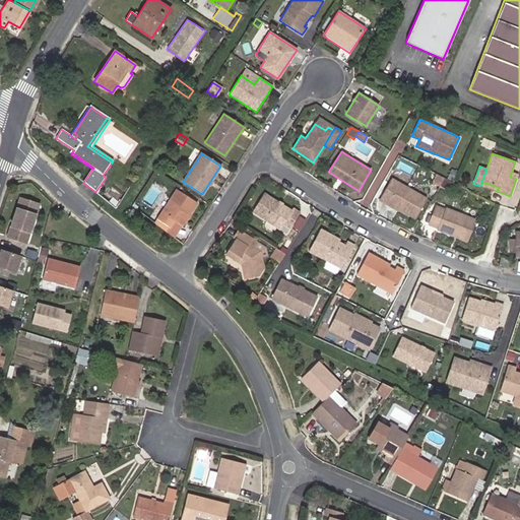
[(440,187),(444,179),(436,175),(432,182),(440,187)]
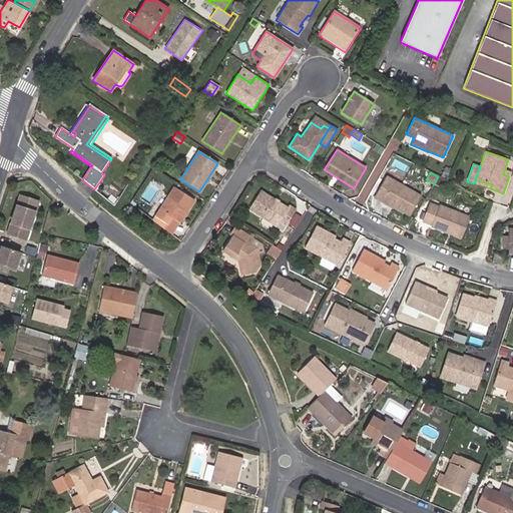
[(409,216),(421,196),(386,176),(376,194),(395,205),(394,208),(409,216)]
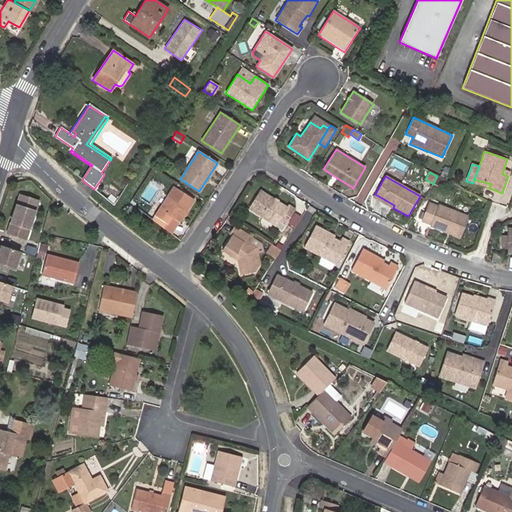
[(441,191),(447,180),(446,180),(437,176),(433,184),(431,186),(441,191)]
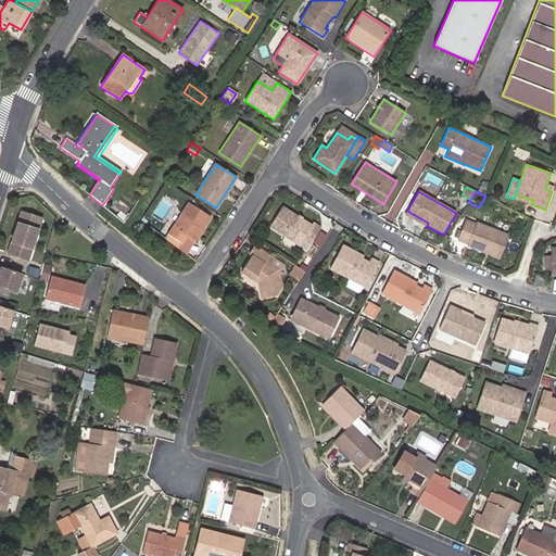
[(531,204),(533,200),(515,194),(514,199),(531,204)]
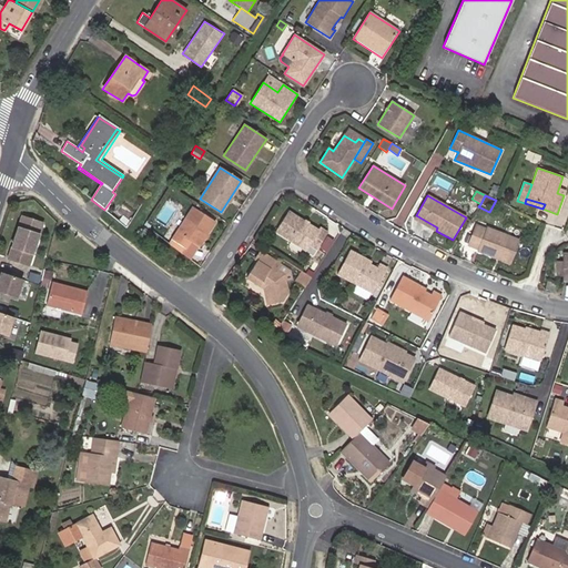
[(191,260),(215,222),(192,206),(168,243),(191,260)]
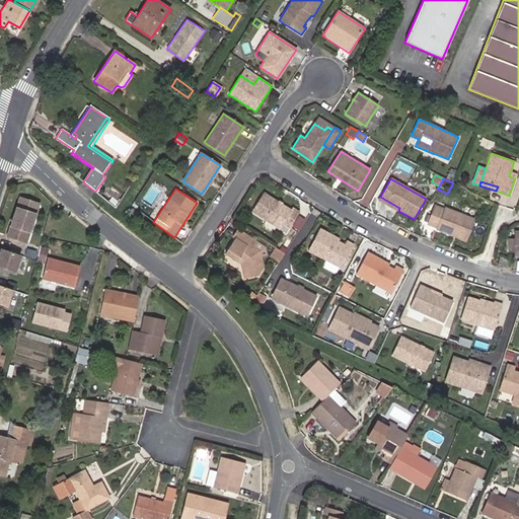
[(291,209),(290,211),(264,193),(251,212),(279,229),(283,224),(289,228),(299,213),(292,208),(291,209)]
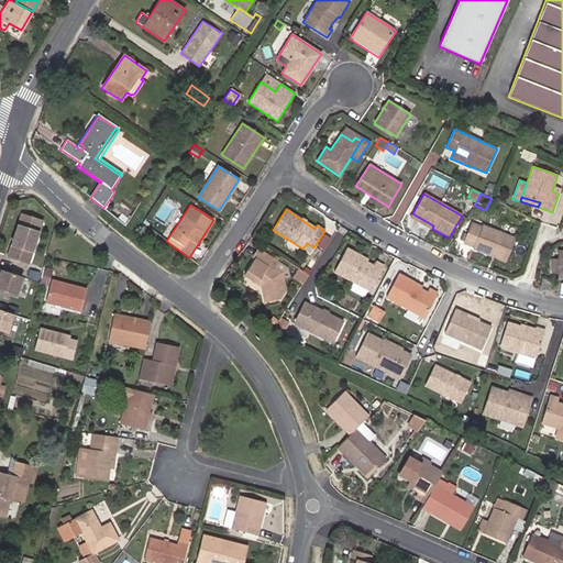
[(129,220),(121,213),(117,219),(125,225),(129,220)]
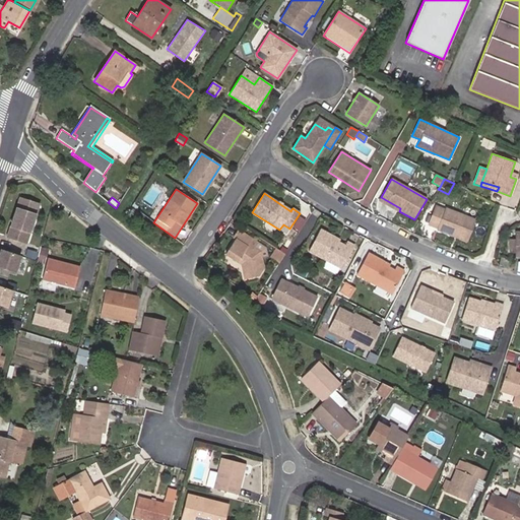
[(400,208),(381,197),(379,200),(399,211),(400,208)]
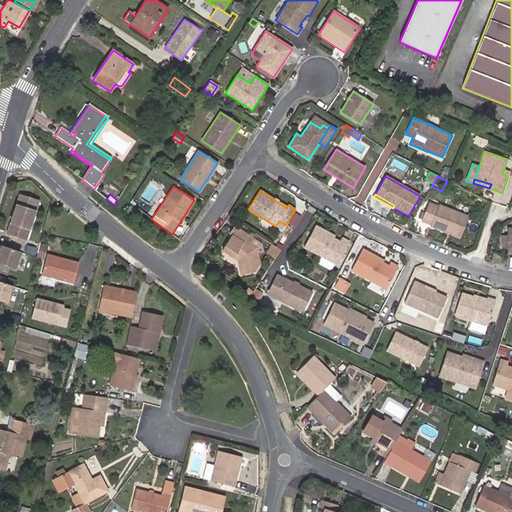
[(30,239),(41,203),(20,197),(9,233),(30,239)]
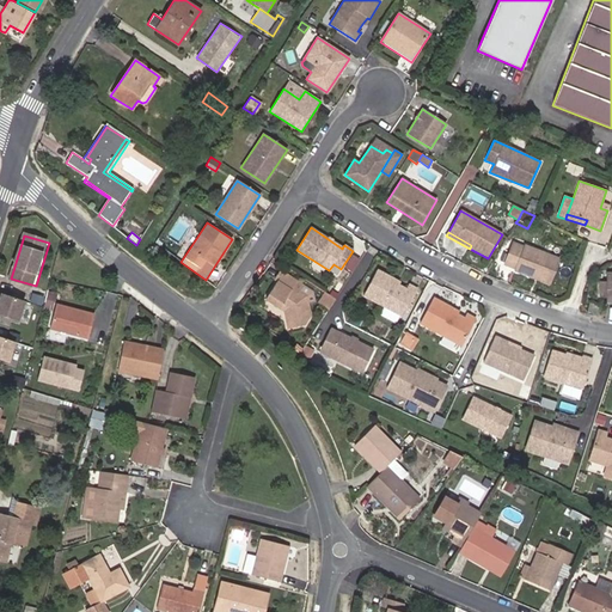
[(549,283),(558,258),(525,245),(524,248),(513,243),(505,264),(515,269),(514,270),(549,283)]
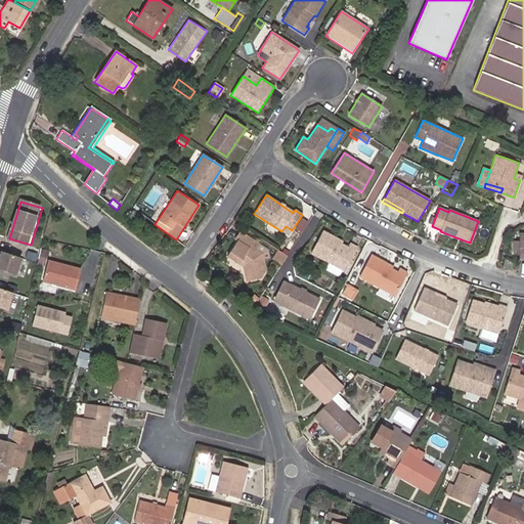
[(344,271),(357,248),(349,244),(347,247),(341,244),(337,242),(338,238),(322,231),(310,253),(344,271)]
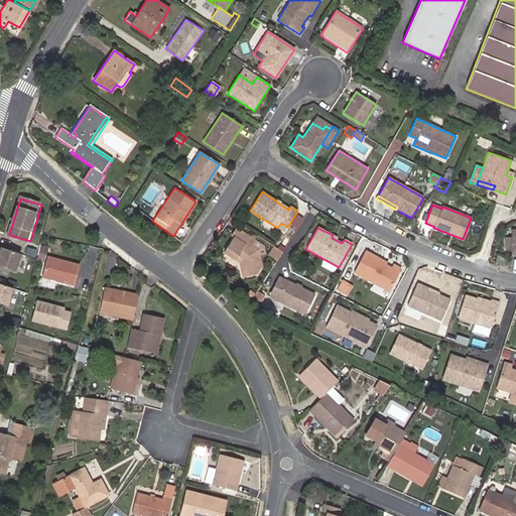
[(263,246),(238,230),(223,252),(239,263),(242,277),(257,274),(262,265),(260,255),(265,254),(263,246)]
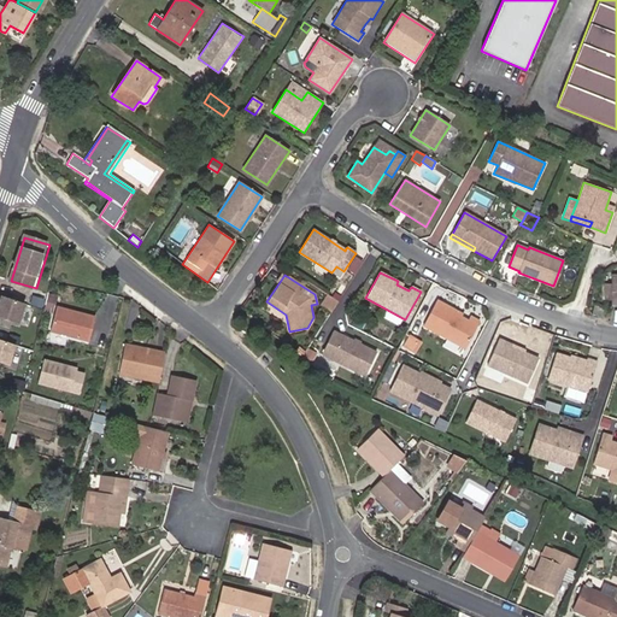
[(616,275),(611,275),(611,285),(603,285),(603,301),(611,301),(611,306),(616,305),(616,275)]
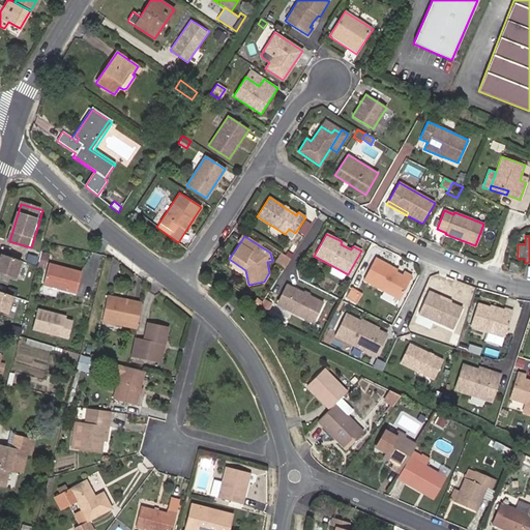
[(22,257),(36,261),(39,251),(25,246),(22,257)]
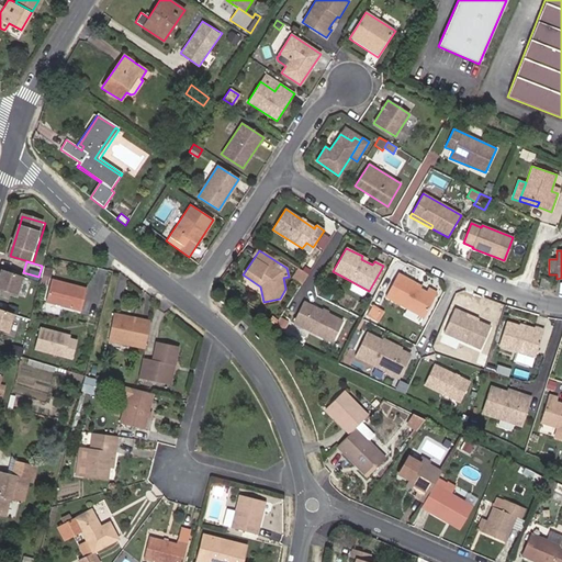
[(301,284),(307,274),(298,268),(291,278),(301,284)]
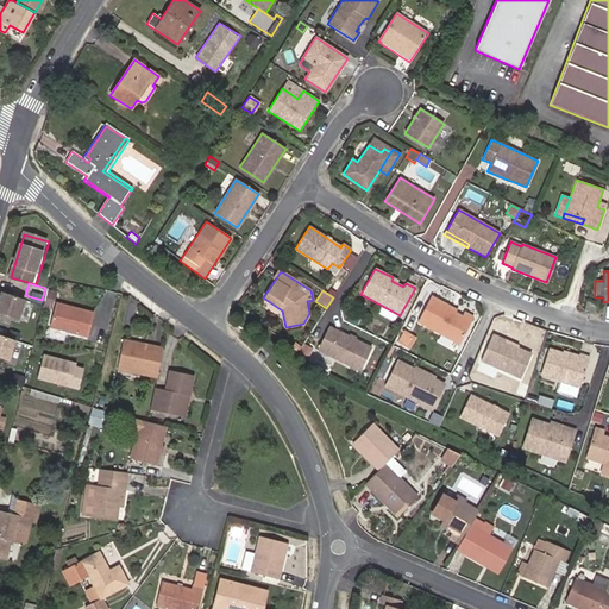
[(1,293),(0,294),(0,313),(20,320),(26,300),(1,293)]
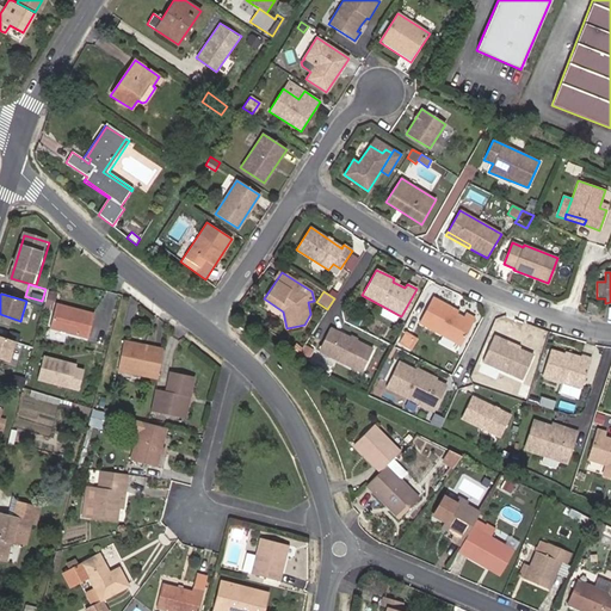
[(460,345),(475,318),(466,313),(463,318),(457,314),(449,310),(450,307),(433,297),(419,323),(460,345)]
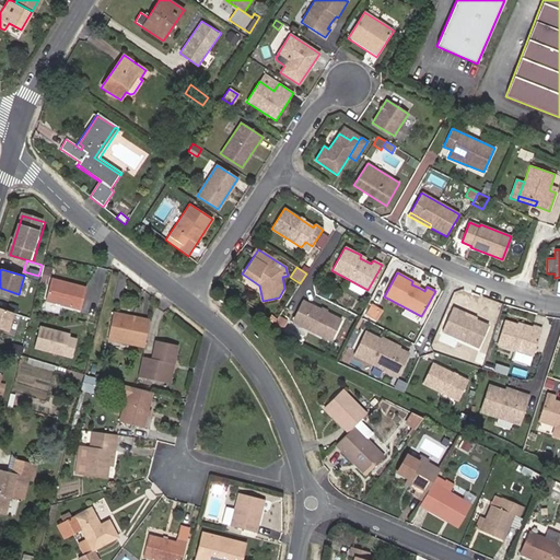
[(546,288),(548,279),(539,277),(537,286),(546,288)]
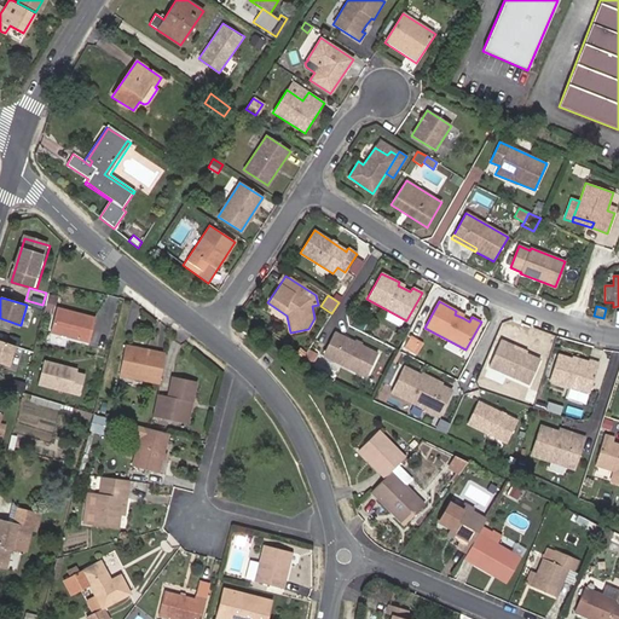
[(88,342),(96,318),(57,308),(50,331),(88,342)]
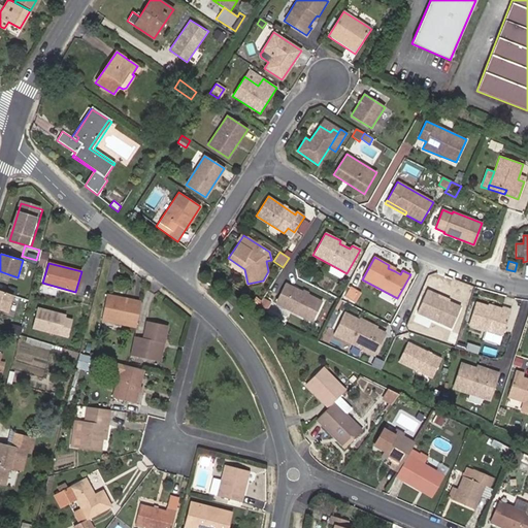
[(331,272),(341,277),(344,273),(334,267),(331,272)]
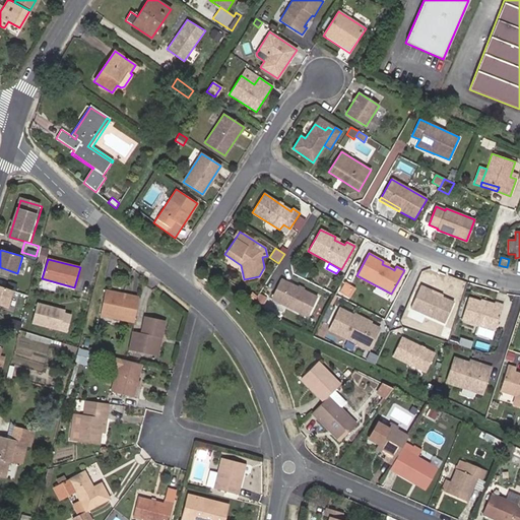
[(303,277),(306,271),(300,268),(297,273),(303,277)]
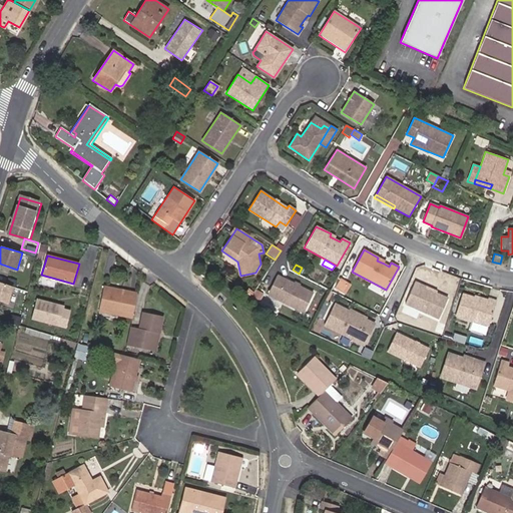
[(313,293),(277,276),(267,295),(303,313),(313,293)]
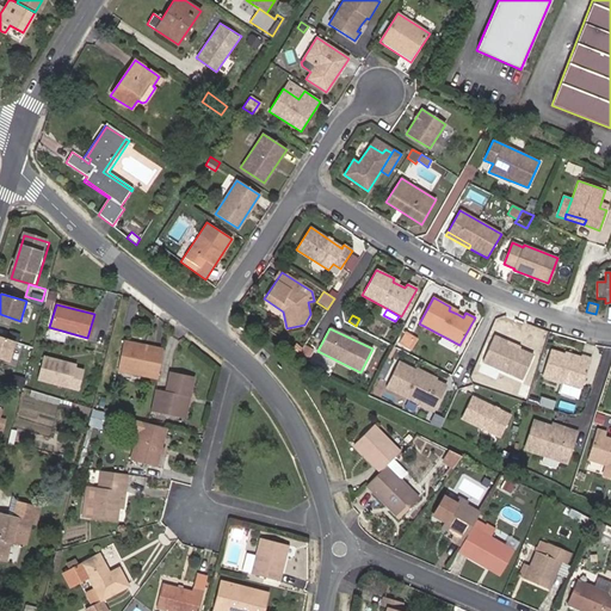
[(522,380),(534,355),(519,350),(511,345),(506,343),(506,341),(494,335),(482,362),(522,380)]
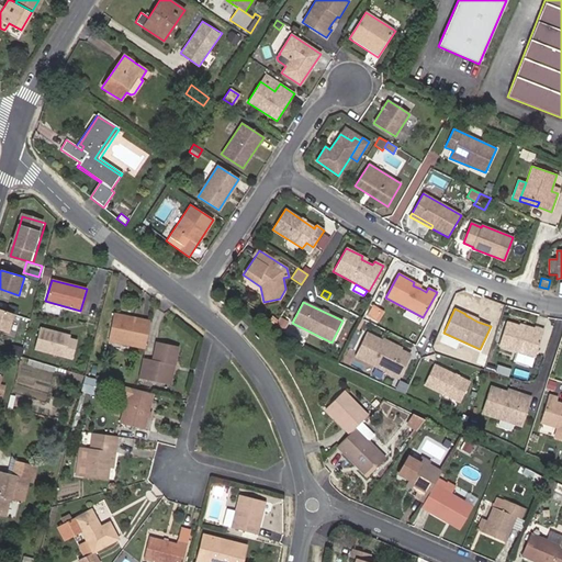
[(0,310),(0,330),(14,335),(20,316),(0,310)]
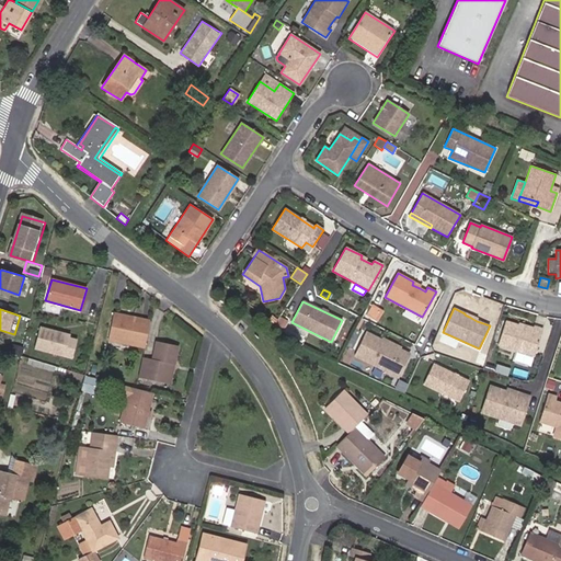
[(144,348),(150,320),(113,312),(107,341),(144,348)]
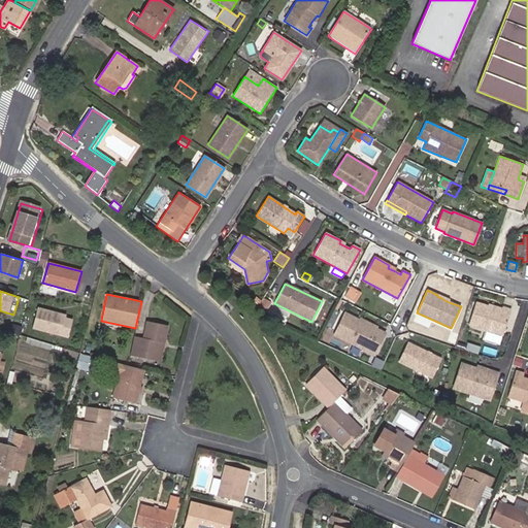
[(267,308),(269,302),(263,299),(261,305),(267,308)]
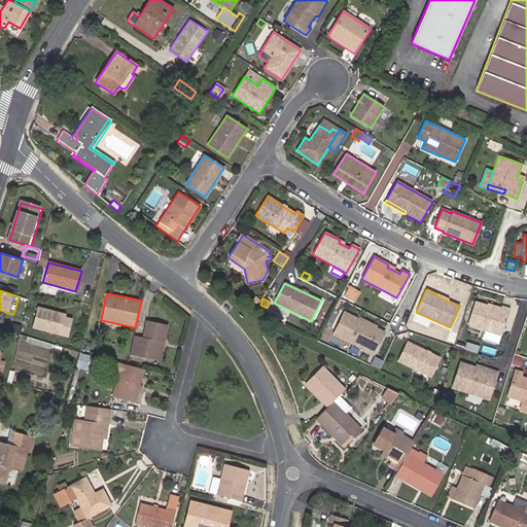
[(501,335),(510,309),(501,307),(500,308),(500,310),(487,306),(475,302),(467,323),(501,335)]
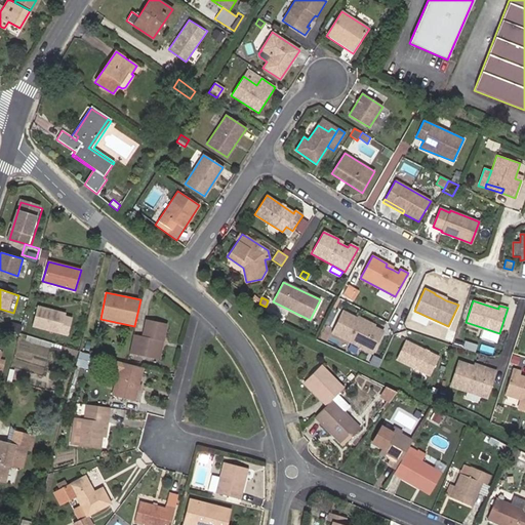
[(70,337),(76,317),(36,306),(30,326),(70,337)]
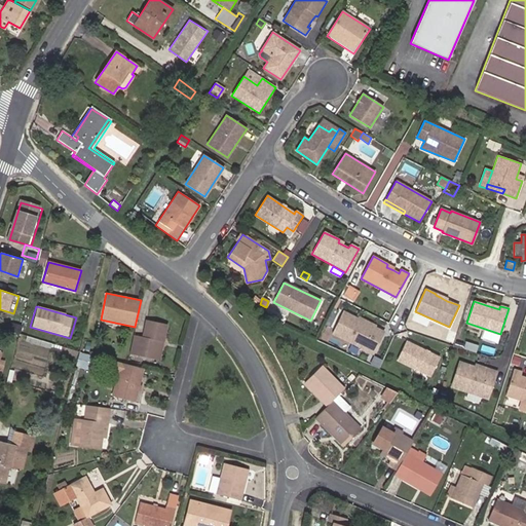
[(371,336),(375,328),(343,311),(332,334),(373,354),(380,340),(371,336)]
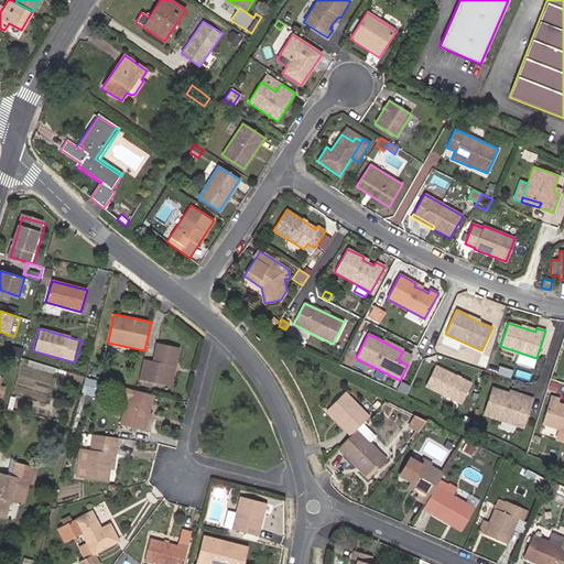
[(165,386),(170,366),(175,367),(180,347),(156,343),(153,361),(152,365),(142,362),(139,380),(165,386)]
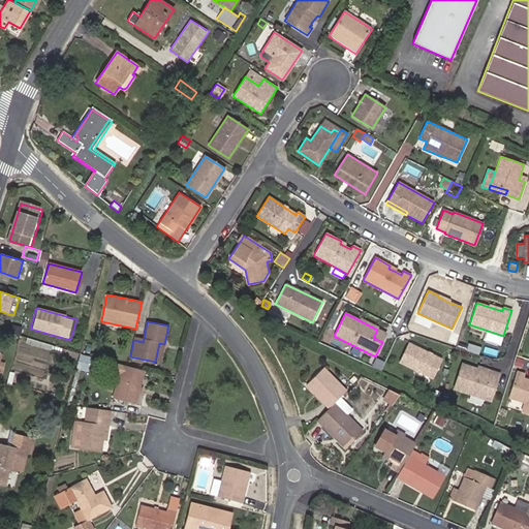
[(382,342),(386,334),(377,330),(373,338),(382,342)]
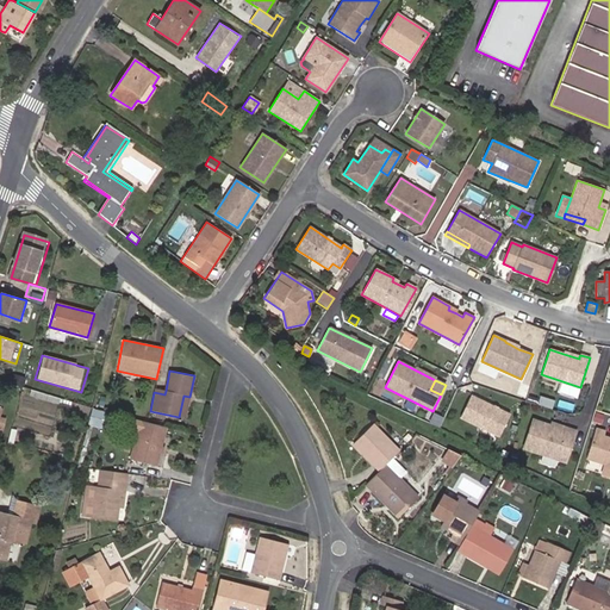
[(185,418),(190,397),(184,396),(179,417),(185,418)]
